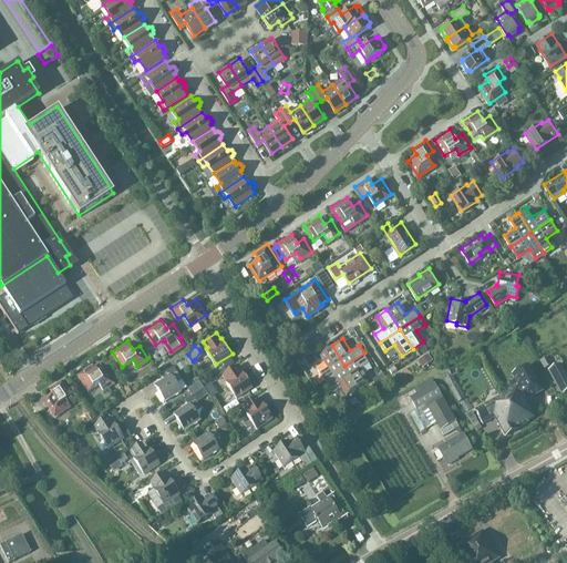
[(325,378),(344,366),(332,346),(321,352),(329,365),(320,370),(325,378)]
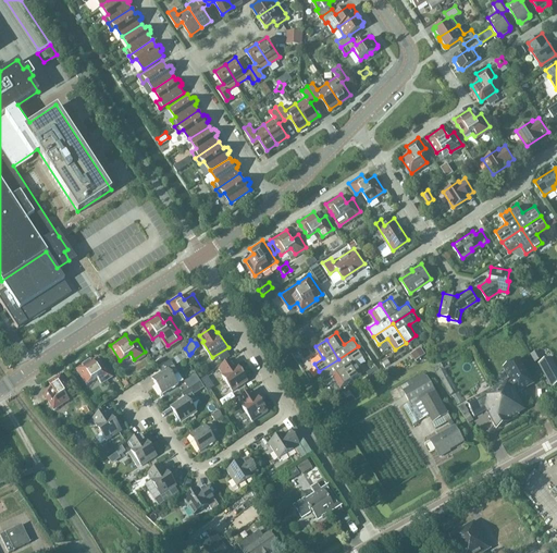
[(422,345),(412,353),(416,358),(426,352),(422,345)]
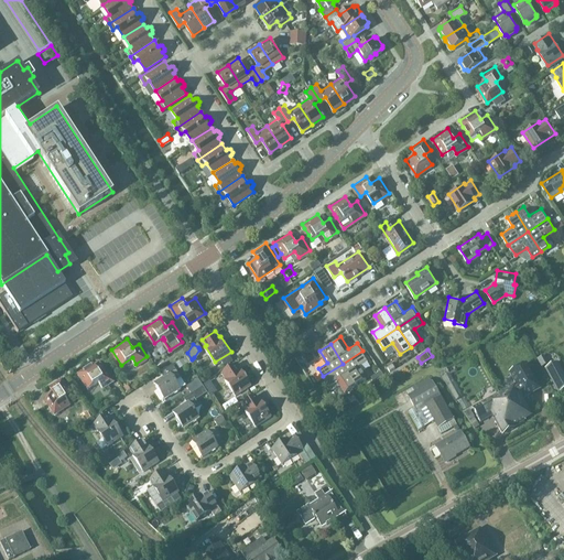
[(362,351),(343,364),(356,383),(367,376),(359,365),(368,358),(362,351)]
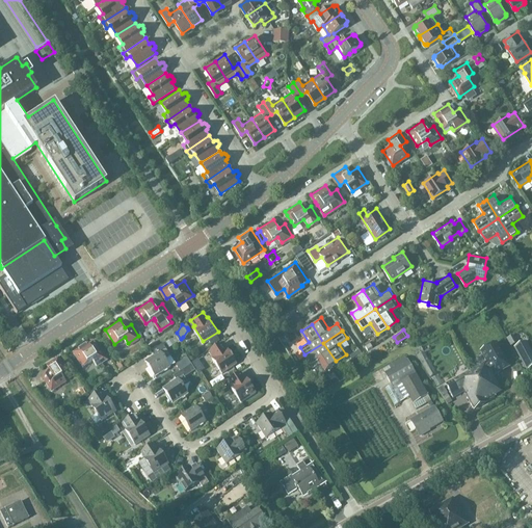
[(155,338),(148,343),(151,347),(157,343),(155,338)]
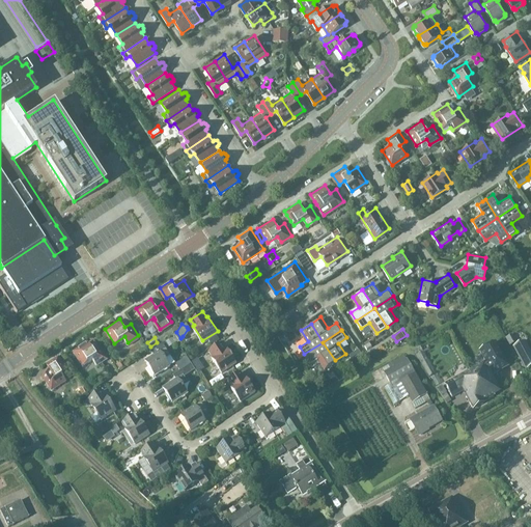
[(485,358),(471,366),(487,396),(495,392),(495,391),(501,387),(493,372),(509,363),(496,338),(480,348),(485,358)]
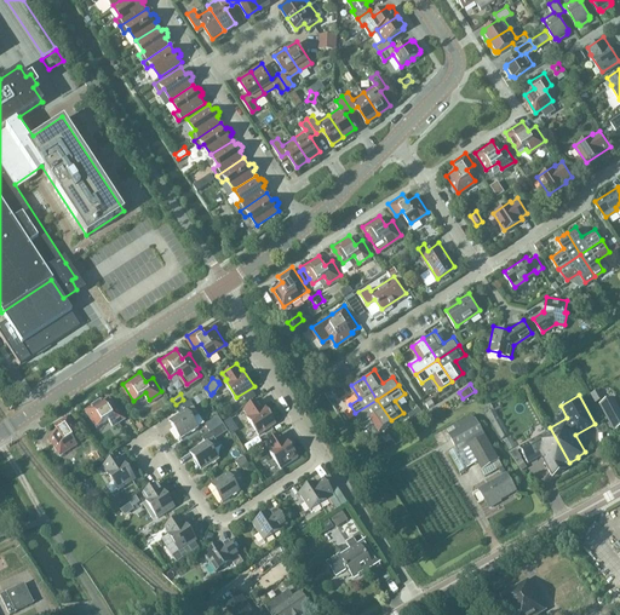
[(619,424),(619,409),(612,395),(600,401),(614,427),(619,424)]
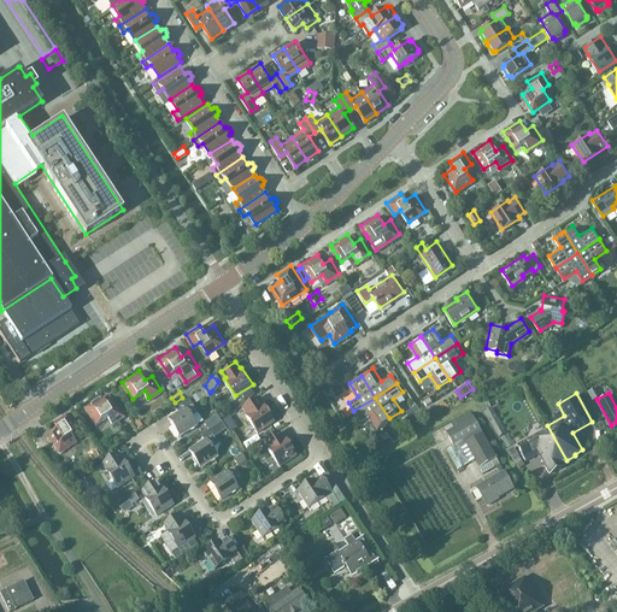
[(105,398),(103,394),(86,405),(97,422),(109,415),(112,422),(124,413),(116,399),(115,400),(109,404),(105,398)]
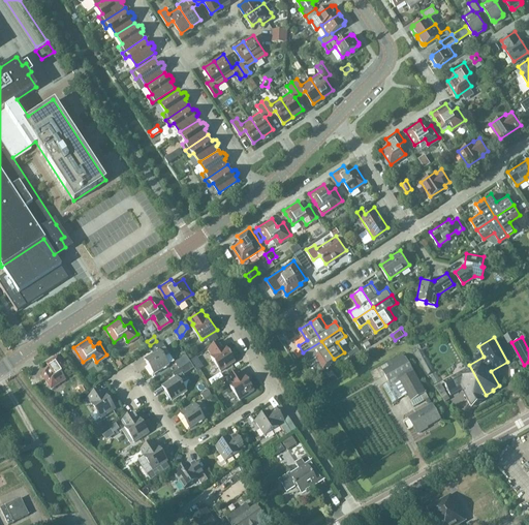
[(94,338),(90,341),(93,346),(98,343),(94,338)]
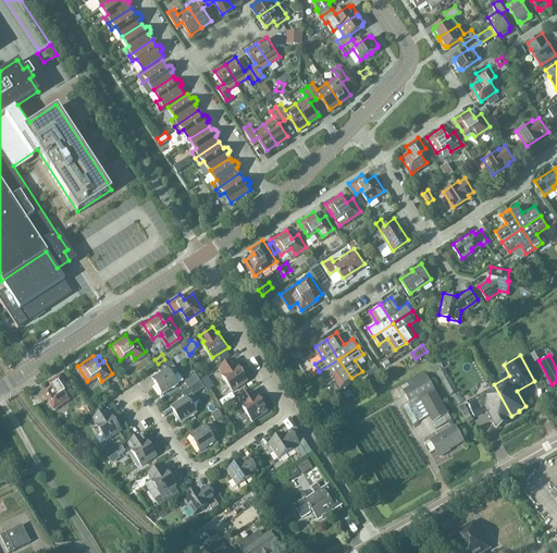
[(171,357),(161,363),(164,368),(152,376),(157,381),(156,382),(161,391),(162,391),(178,381),(173,373),(180,369),(171,357)]
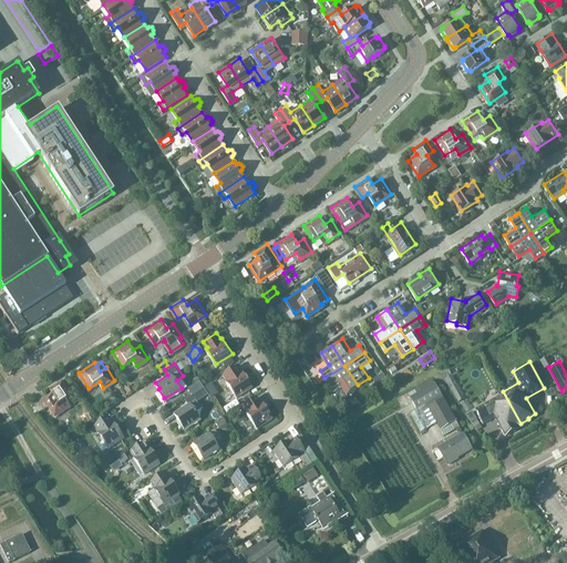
[(240,369),(237,364),(223,372),(227,378),(226,379),(237,395),(253,385),(241,368),(240,369)]
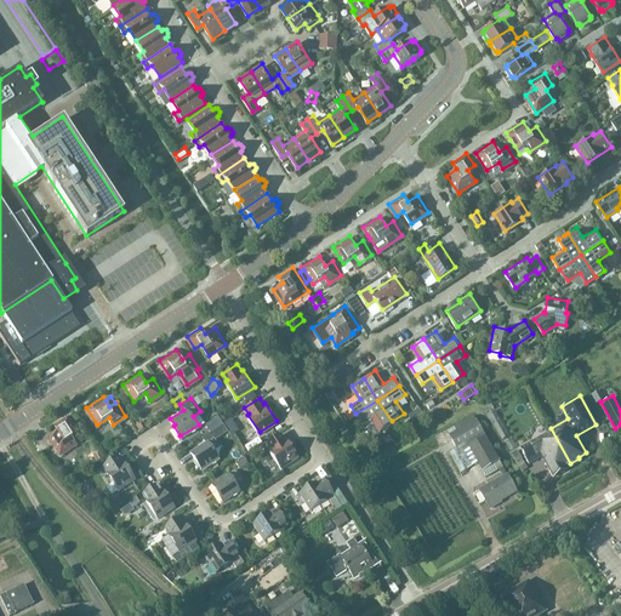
[(380,429),(392,421),(377,400),(355,414),(362,423),(371,417),(380,429)]
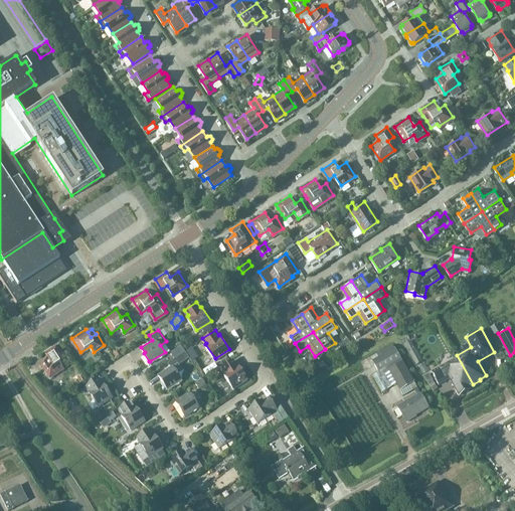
[(341,340),(344,344),(350,340),(348,336),(341,340)]
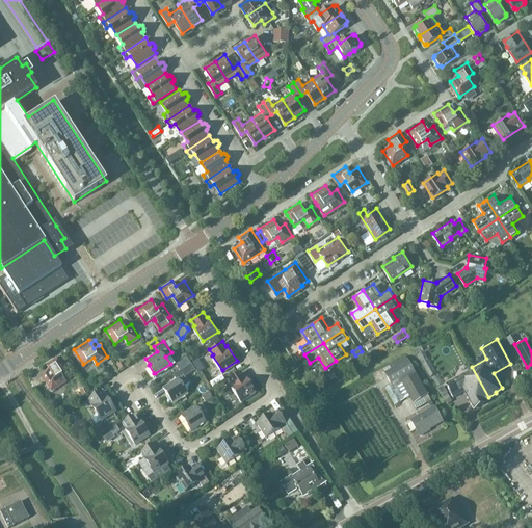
[(193,353),(202,362),(206,357),(198,349),(193,353)]
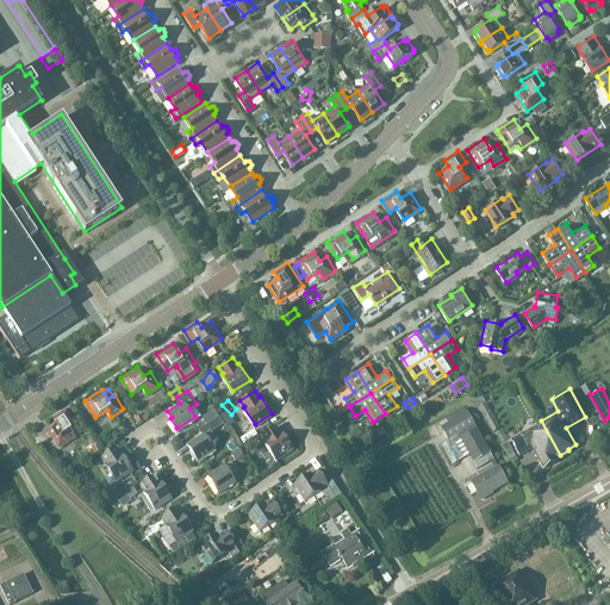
[(75,418),(68,406),(54,415),(57,422),(48,429),(60,446),(76,434),(69,423),(75,418)]
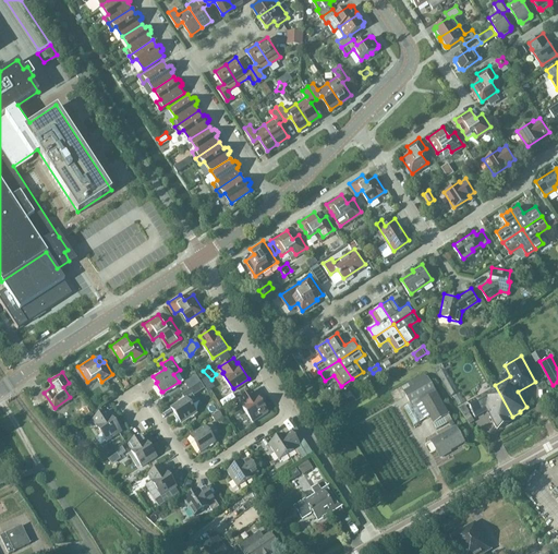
[(185,380),(190,386),(201,378),(196,372),(185,380)]
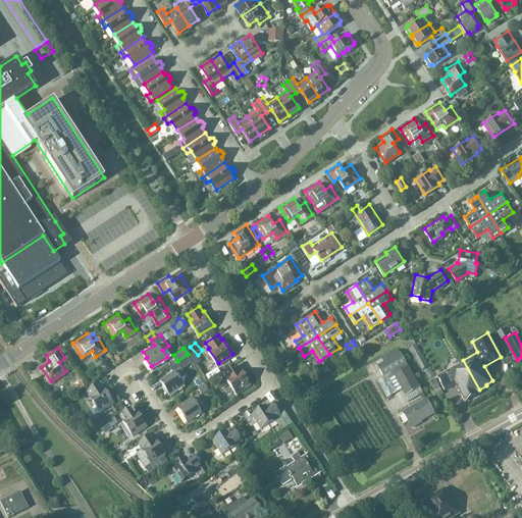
[(383,359),(377,363),(384,374),(385,377),(394,372),(402,386),(406,394),(421,385),(409,364),(401,350),(383,359)]
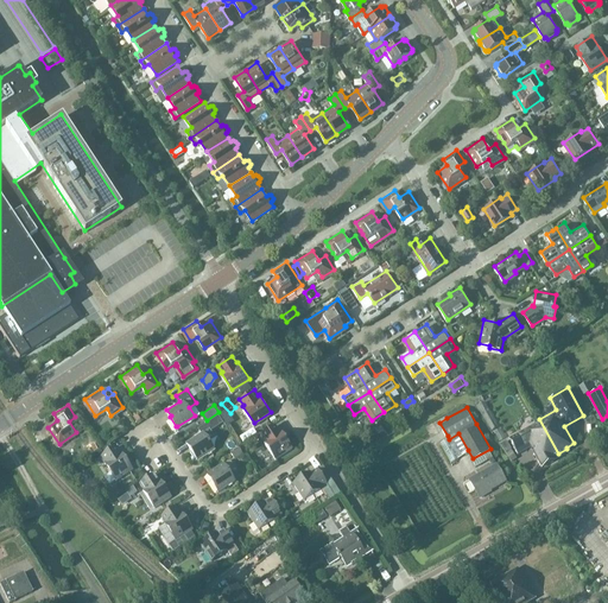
[(555,456),(558,454),(539,419),(510,436),(518,451),(531,444),(543,464),(556,457),(555,456)]
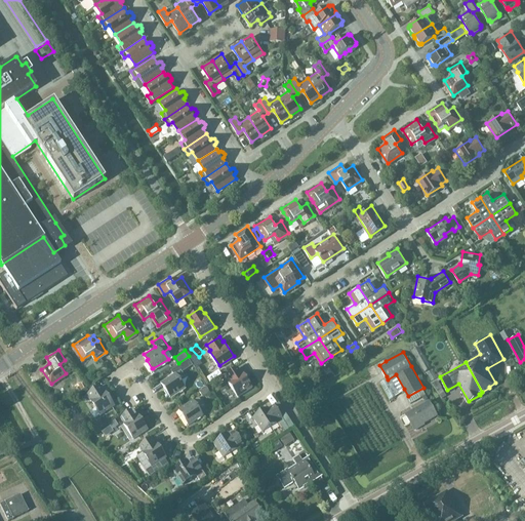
[(171,367),(174,372),(176,370),(182,367),(178,363),(171,367)]
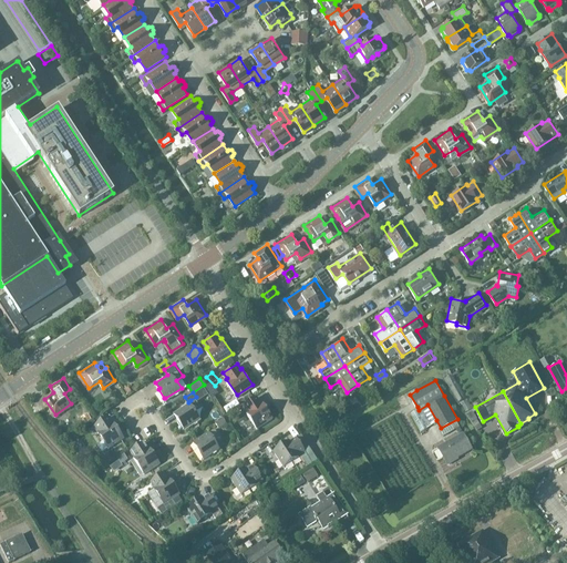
[(261,400),(257,395),(244,403),(247,409),(246,410),(257,426),(272,416),(263,399),(261,400)]
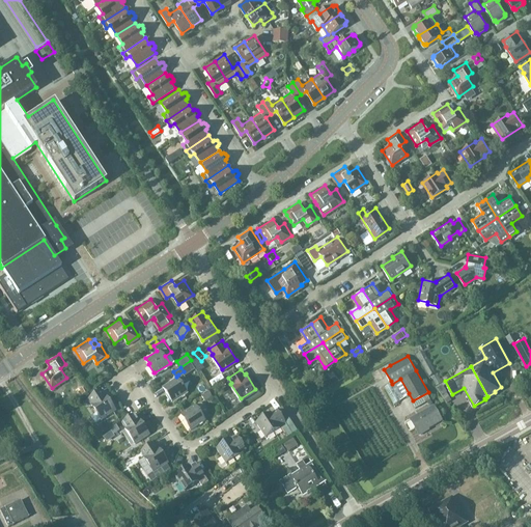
[(178,375),(163,385),(167,391),(166,391),(171,400),(172,399),(173,399),(188,390),(184,383),(189,380),(184,371),(178,375)]
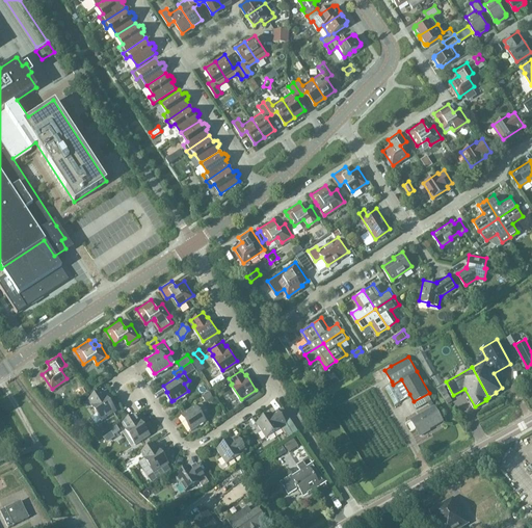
[(443,383),(439,386),(443,394),(448,391),(443,383)]
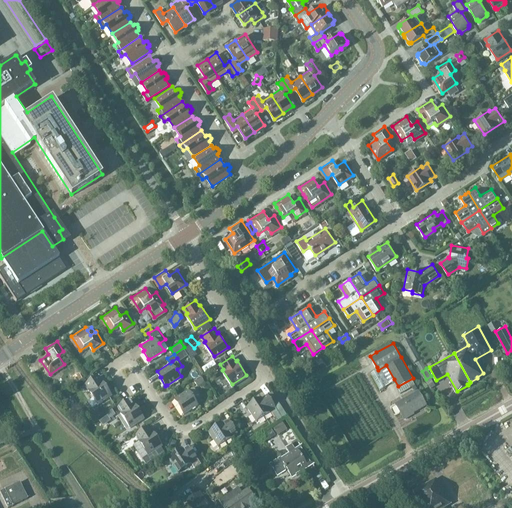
[(80,369),(74,373),(77,378),(83,374),(80,369)]
